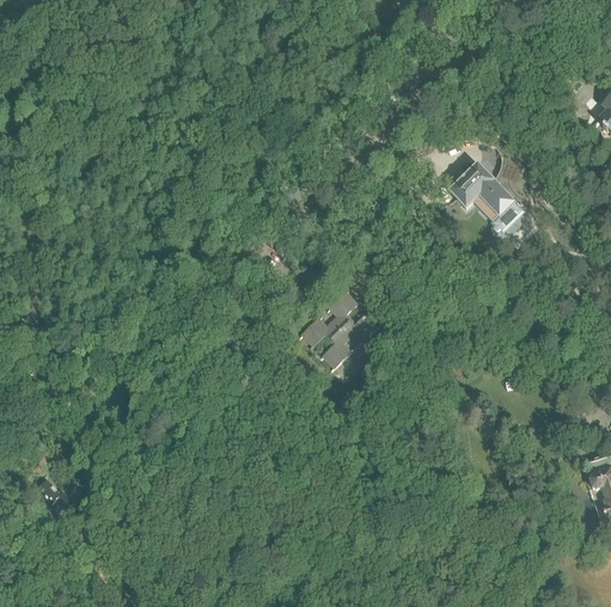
[(600,61),(610,71),(610,49),(600,61)]
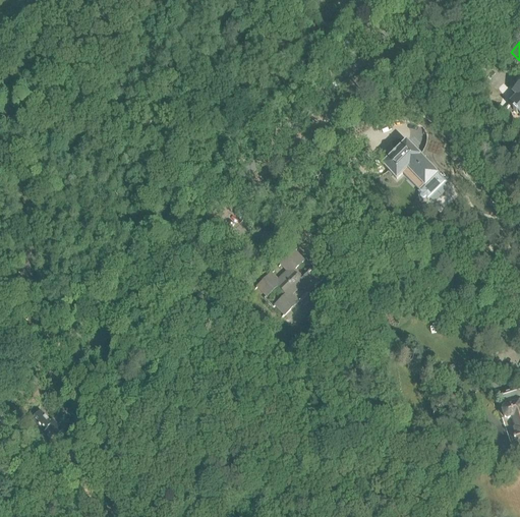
[(519,80),(512,90),(515,94),(507,102),(512,107),(511,108),(515,111),(516,110),(519,114),(519,80)]
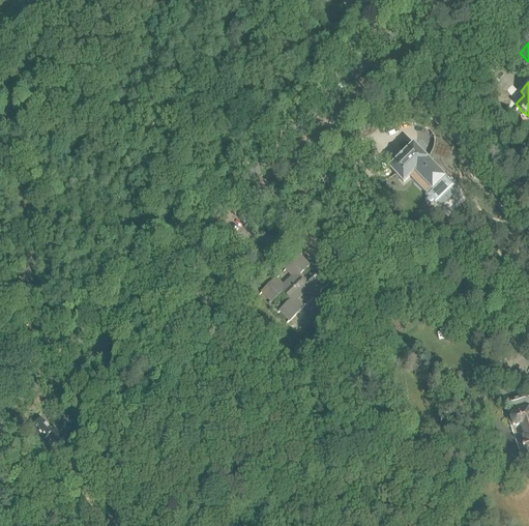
[(425,156),(412,143),(388,165),(403,179),(415,168),(432,185),(424,192),(427,194),(425,195),(425,197),(425,199),(428,200),(430,201),(432,200),(433,199),(434,201),(452,182),(444,173),(443,173),(436,166),(445,157),(449,145),(434,140),(425,156)]
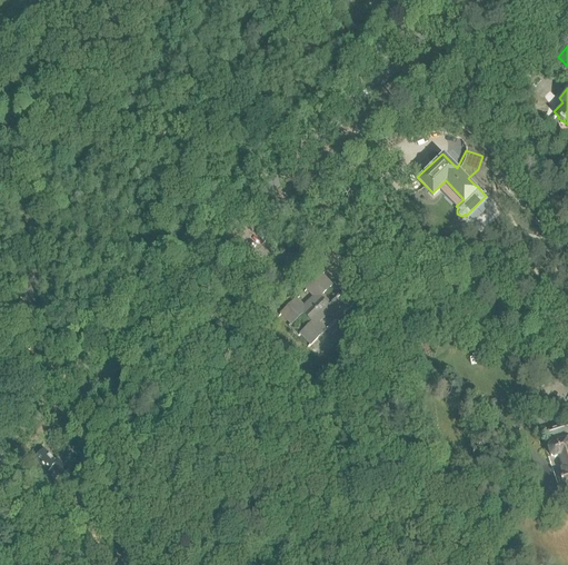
[(331,281),(331,280),(321,270),(306,286),(312,293),(302,303),(296,295),(280,310),(290,320),(300,311),(309,320),(299,330),(309,340),(326,326),(318,318),(328,309),(336,316),(350,301),(340,291),(331,300),(321,290),(331,281)]
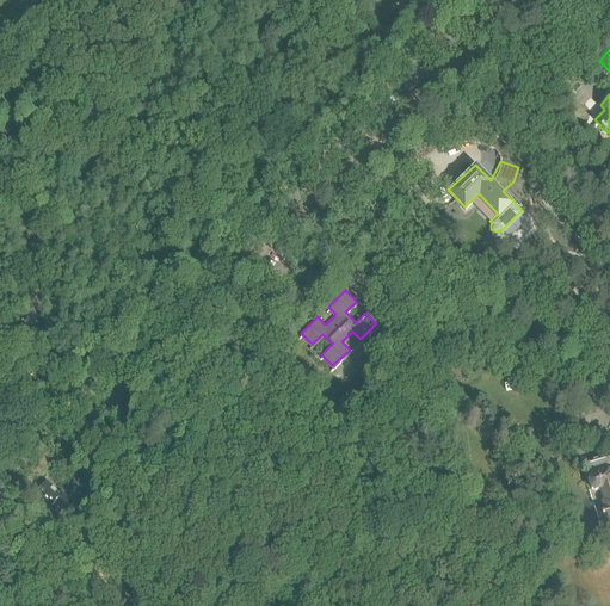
[(455,393),(456,385),(453,382),(447,383),(445,390),(449,394),(455,393)]
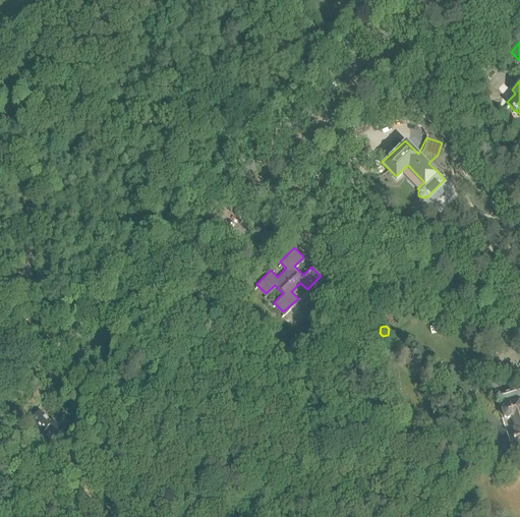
[(327,334),(322,342),(329,347),(330,346),(334,348),(337,342),(334,340),(334,339),(327,334)]
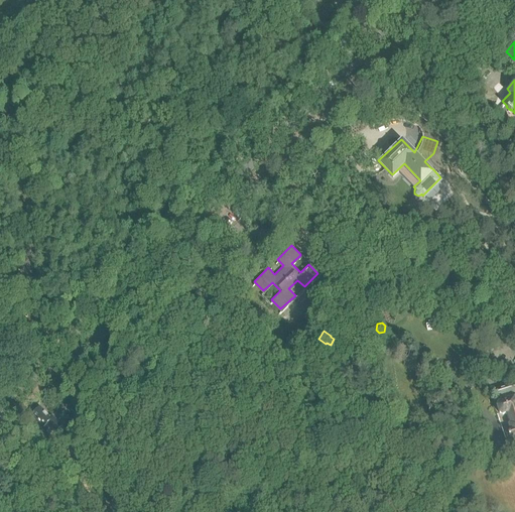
[(514,382),(514,383),(512,384),(511,382),(507,383),(507,385),(505,386),(503,385),(500,386),(499,388),(497,389),(496,389),(496,390),(497,391),(499,399),(497,399),(496,403),(498,410),(502,411),(508,409),(511,420),(507,421),(509,427),(507,428),(510,434),(512,434),(514,443),(514,382)]
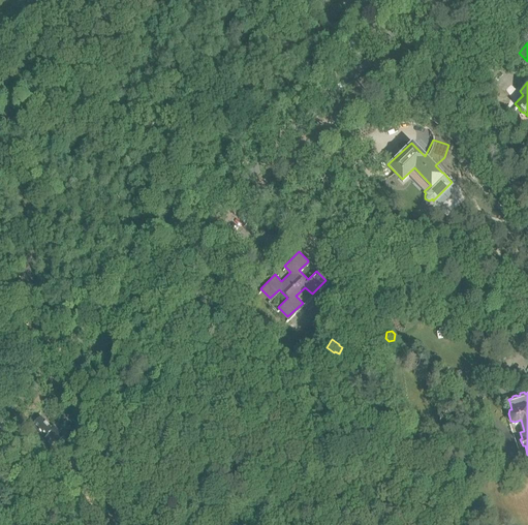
[(55,436),(59,433),(40,414),(33,423),(44,434),(49,430),(55,436)]
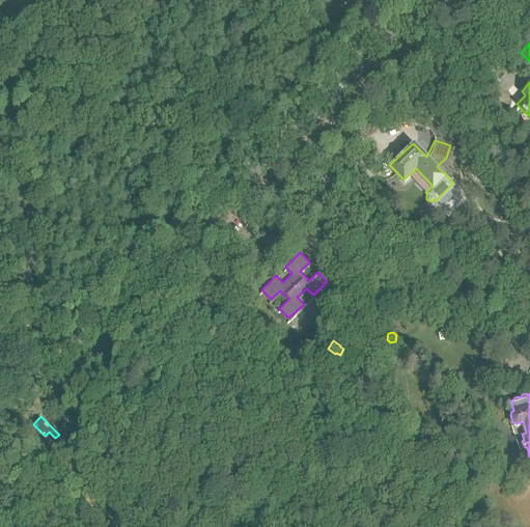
[(77,438),(72,433),(66,438),(71,443),(77,438)]
